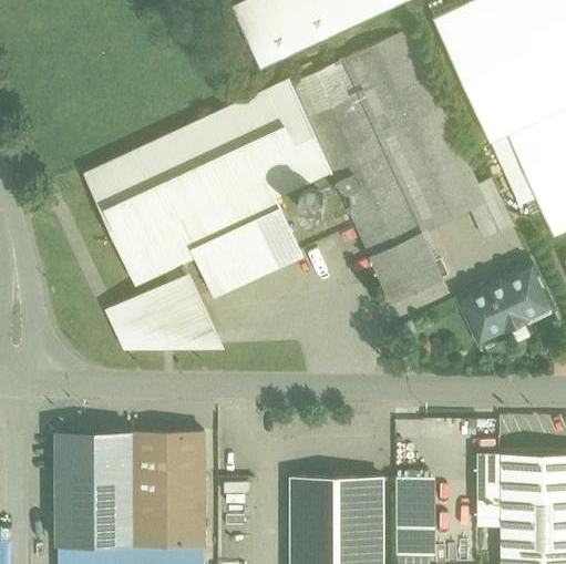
[(259,68),(409,0),(248,0),(232,8),(259,68)]
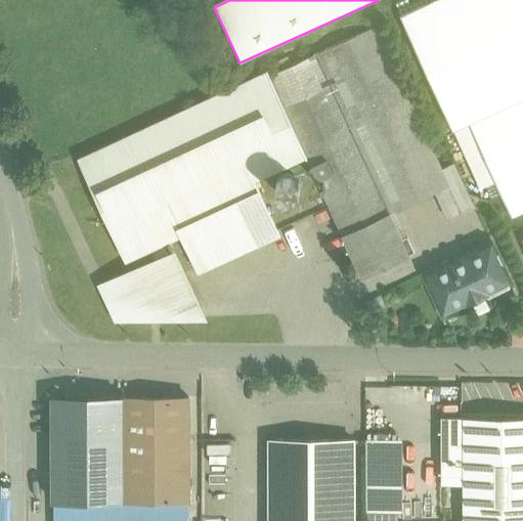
[(522,0),(406,0),(394,5),(452,131),(467,125),(500,200),(522,188),(522,0)]
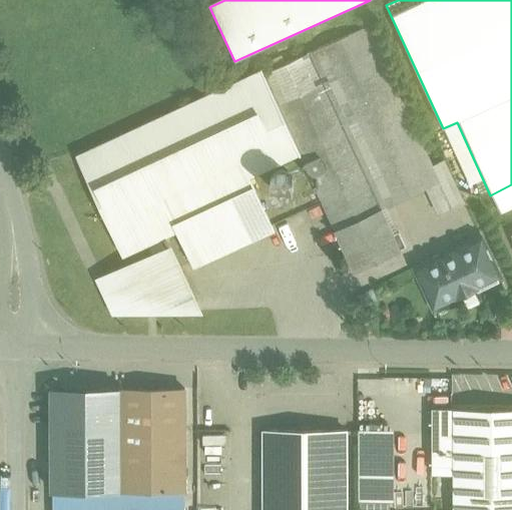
[(367,29),(264,77),(263,74),(262,75),(263,77),(295,147),(300,157),(300,156),(335,232),(381,211),(438,185),(439,184),(432,168),(367,29)]
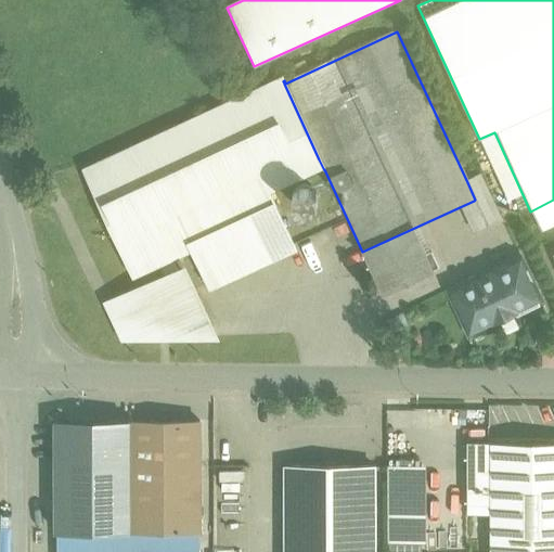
[(284,84),(88,175),(134,274),(159,262),(168,258),(193,247),(211,286),(291,249),(263,190),(303,171),(300,167),(319,159),(284,84)]
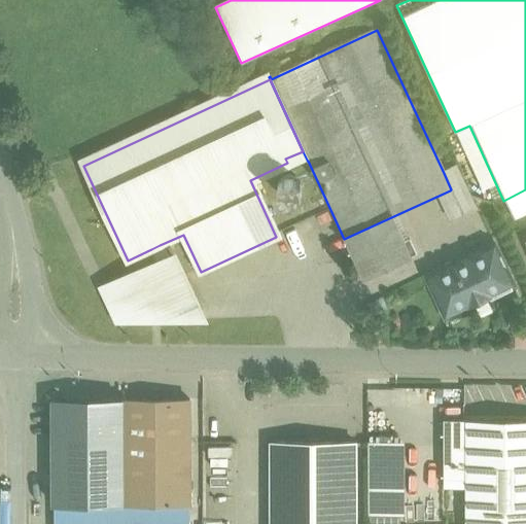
[(301,153),(289,159),(292,166),(304,161),(301,153)]
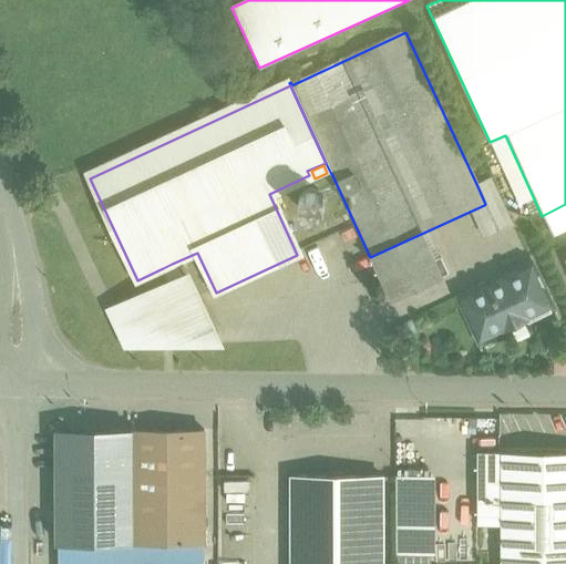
[(513,225),(491,180),(477,186),(485,204),(484,205),(497,233),(513,225)]
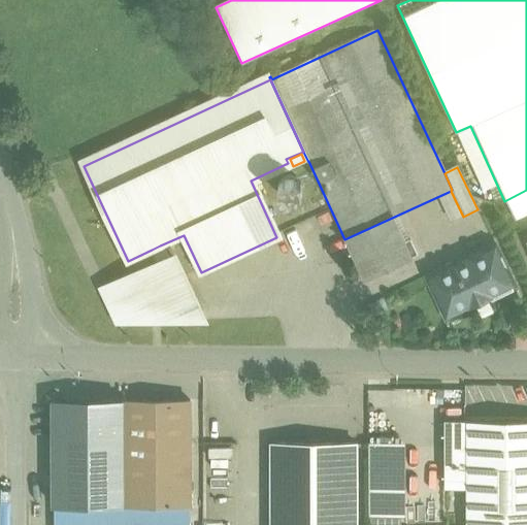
[(301,196),(302,191),(301,187),(298,183),(294,179),(289,178),(285,179),(281,183),(277,187),(277,192),(278,196),(281,200),(285,203),(290,203),(294,202),(298,200),(301,196)]
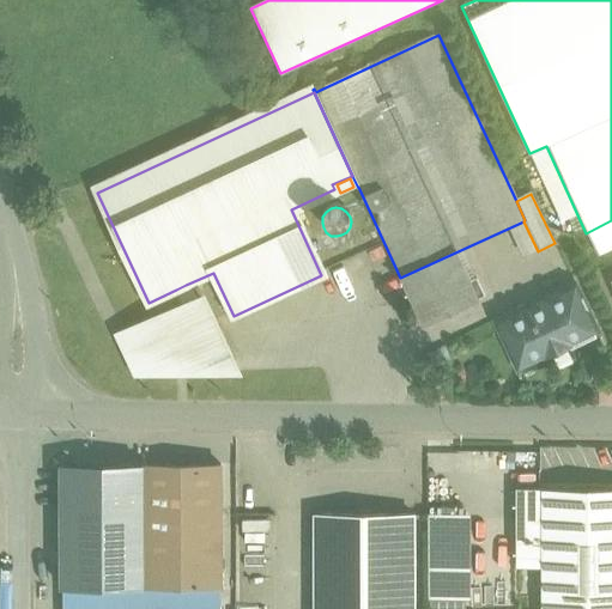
[(455,253),(400,278),(423,327),(478,302),(484,298),(476,281),(471,285),(455,253)]
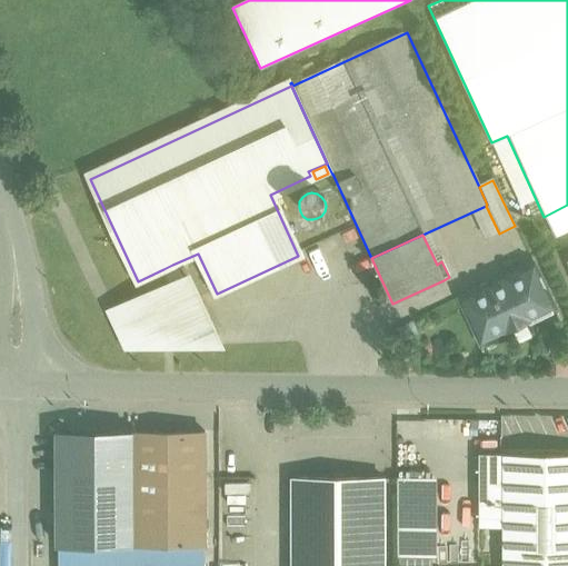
[(181,284),(172,265),(163,269),(172,288),(113,315),(128,346),(216,343),(188,281),(181,284)]
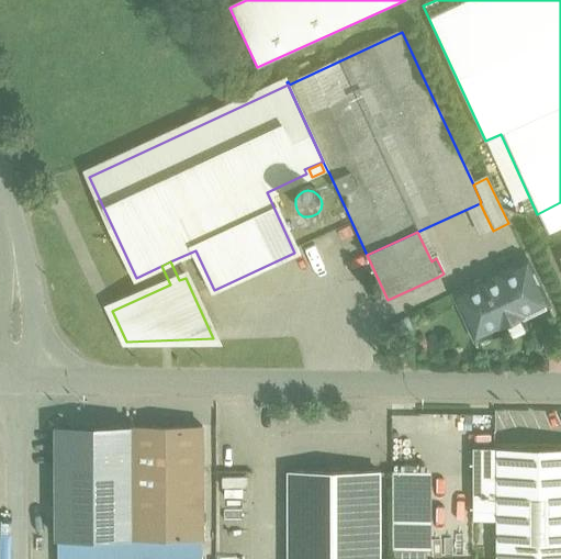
[(527,264),(456,298),(472,334),(498,322),(502,327),(520,319),(547,306),(527,264)]
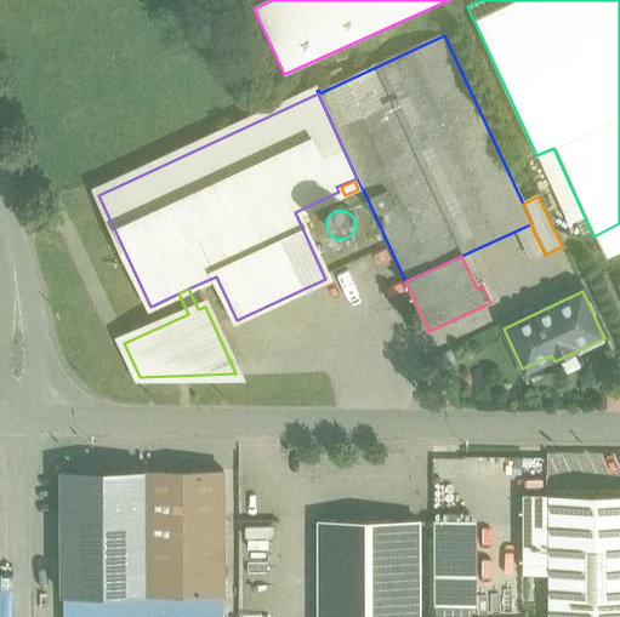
[(575,352),(555,361),(563,378),(584,369),(575,352)]
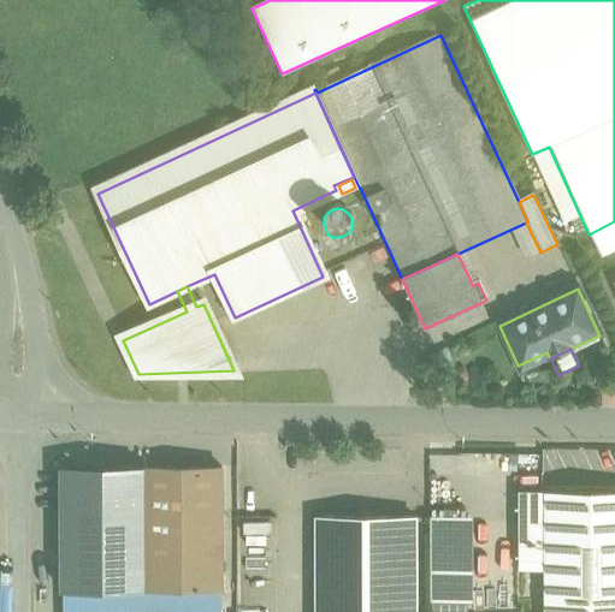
[(220,470),(63,469),(66,593),(222,593),(220,470)]
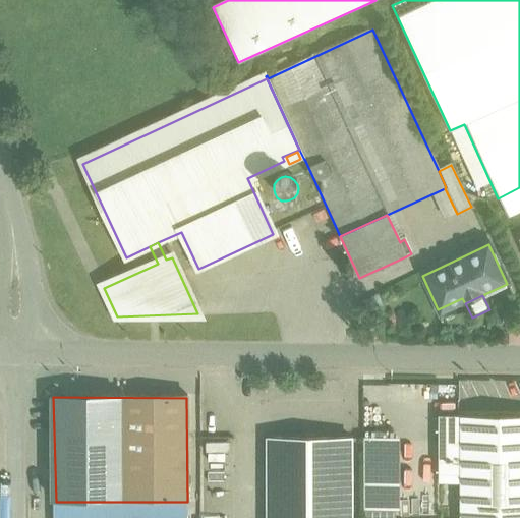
[(461,480),(461,517),(519,517),(519,409),(461,410),(461,480)]
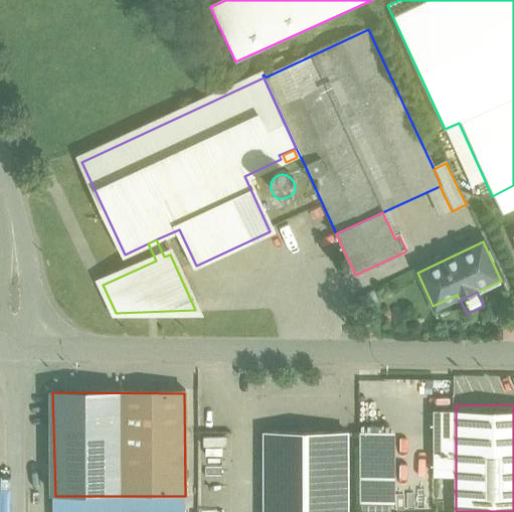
[(456,475),(456,405),(432,405),(432,475),(456,475)]
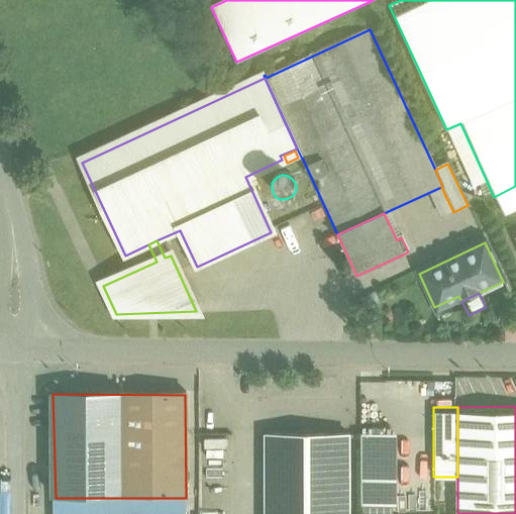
[(347,513),(347,436),(312,437),(309,433),(304,433),(301,437),(266,437),(266,513),(347,513)]
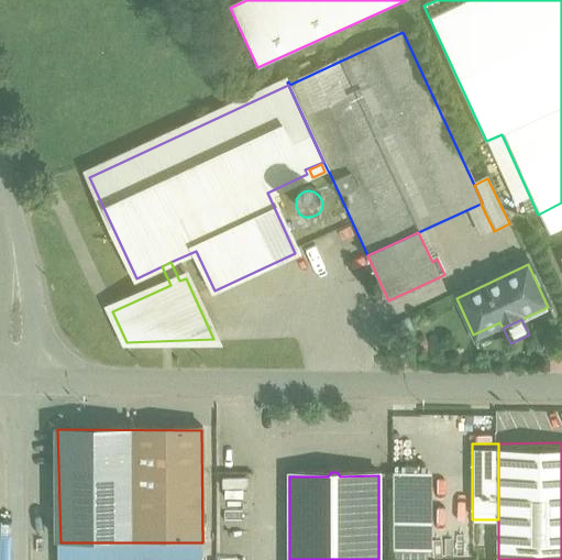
[(438,478),(397,478),(397,553),(438,553),(438,478)]
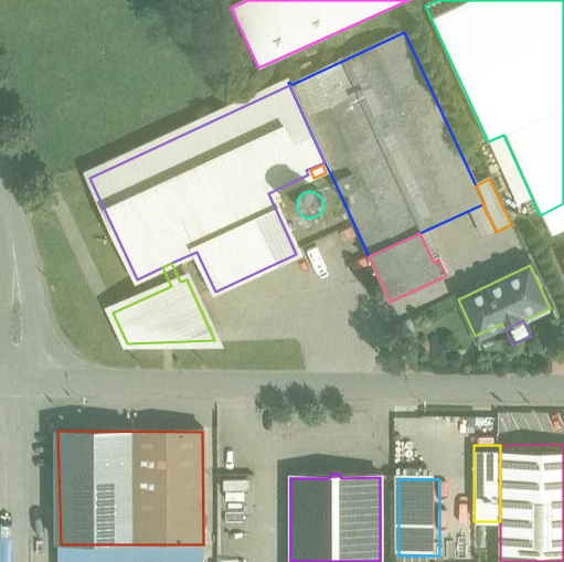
[(202,561),(203,544),(61,544),(57,544),(57,561),(202,561)]
